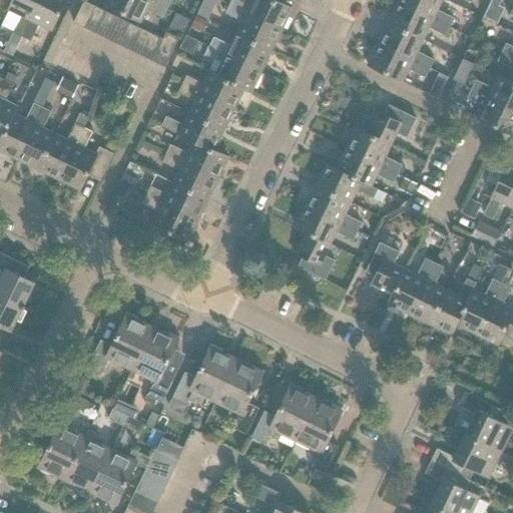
[(39,0),(13,0),(8,10),(21,16),(13,32),(8,43),(17,47),(22,36),(39,0)]
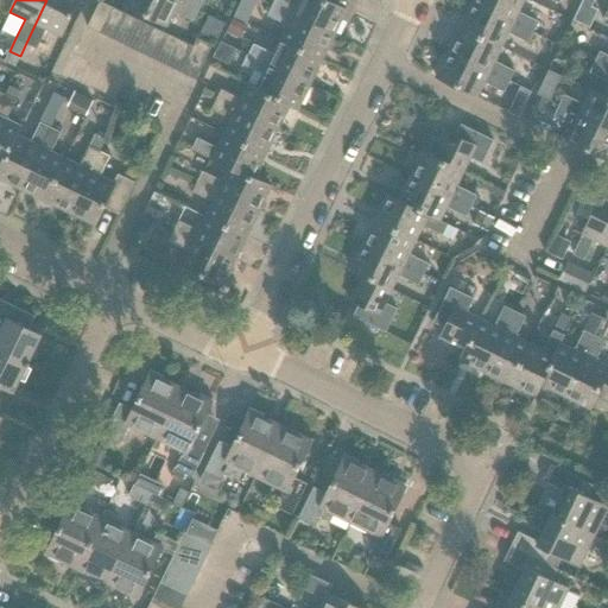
[(77,0),(46,0),(26,43),(36,49),(45,29),(61,36),(77,0)]
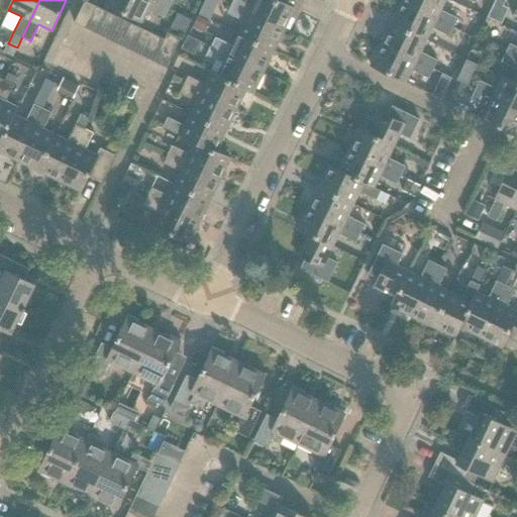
[(169,9),(150,0),(107,0),(106,5),(141,22),(147,9),(165,17),(169,9)]
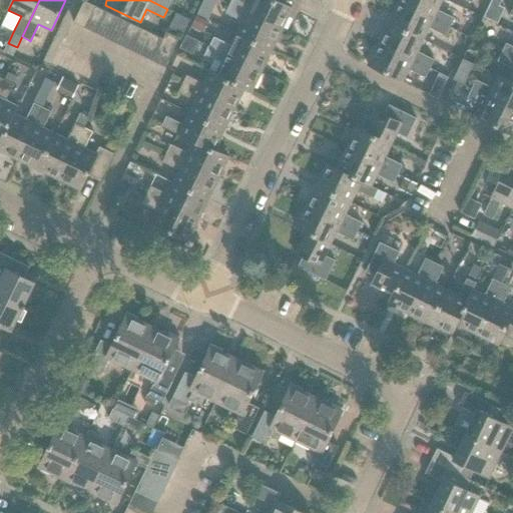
[(149,0),(167,9),(171,0),(149,0)]
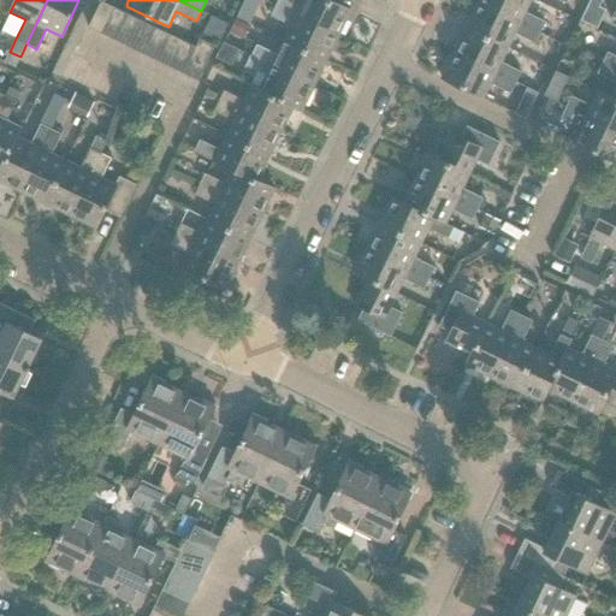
[(290,0),(278,0),(276,6),(338,36),(350,10),(329,0),(302,0),(301,5),(290,0)]
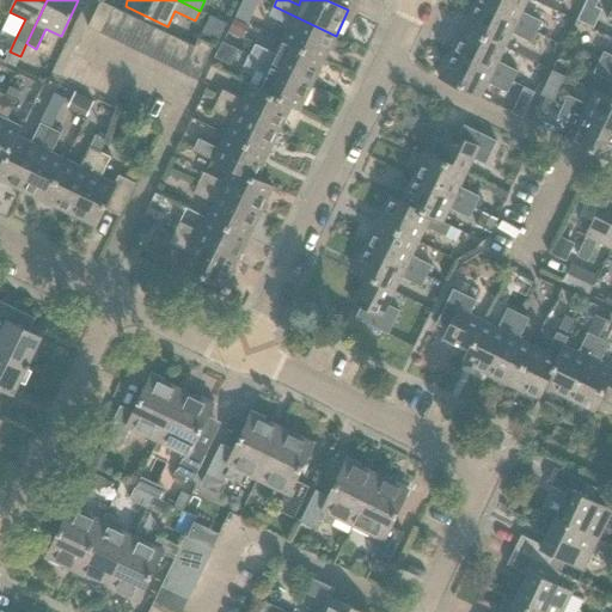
[(533,42),(540,26),(484,0),(477,0),(465,24),(507,44),(512,32),(533,42)]
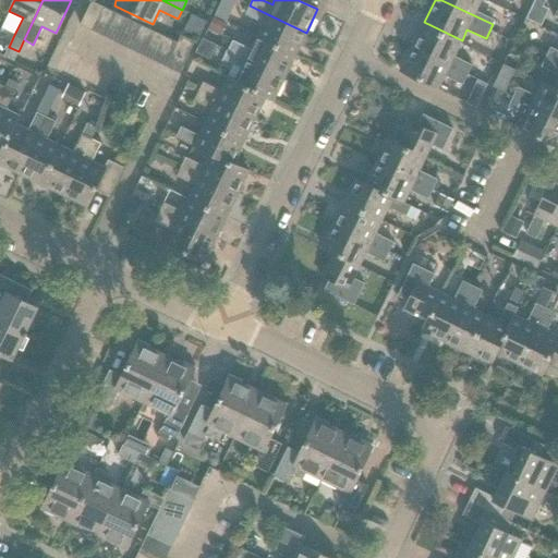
[(441,0),(493,24),(494,21),(475,12),(481,0),(441,0)]
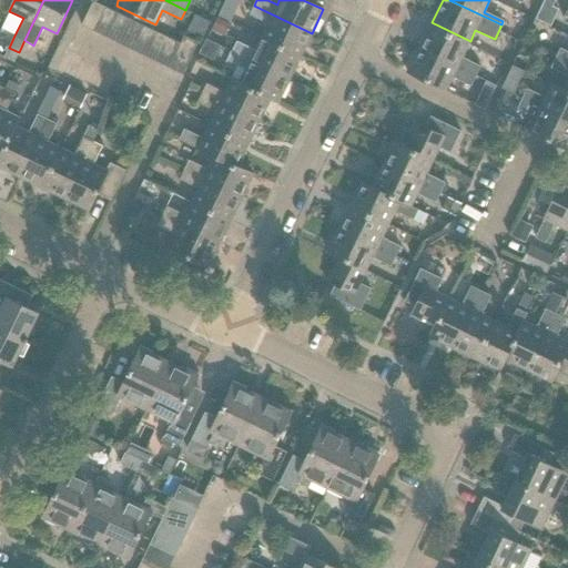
[(93,31),(105,8),(93,2),(82,26),(93,31)]
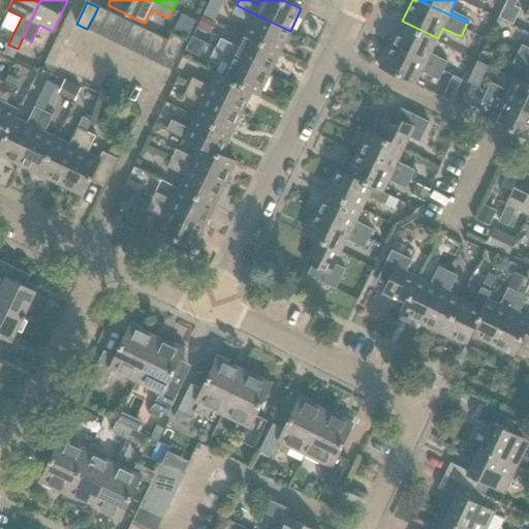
[(220,7),(210,2),(205,13),(215,19),(220,7)]
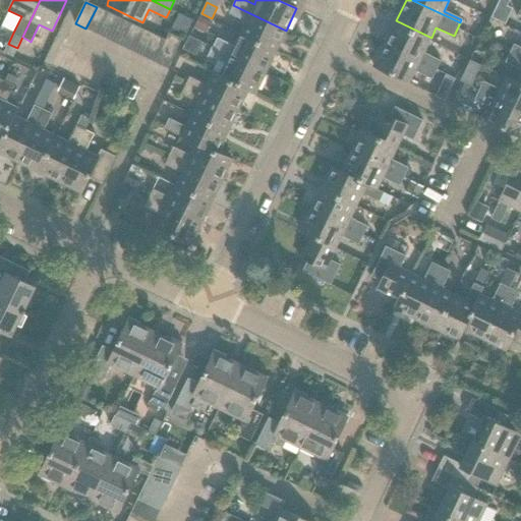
[(245,21),(239,34),(276,51),(286,31),(233,5),(229,13),(245,21)]
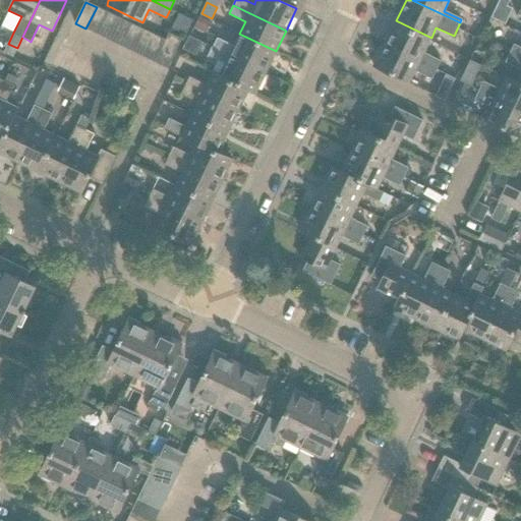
[(98,35),(108,12),(97,7),(85,29),(98,35)]
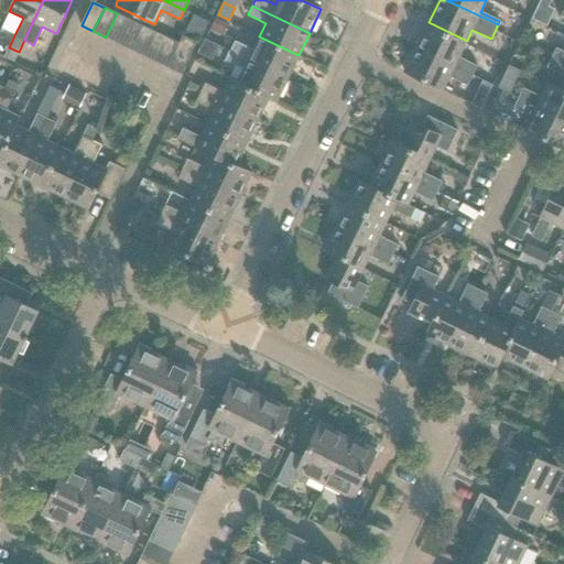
[(129,20),(117,13),(106,38),(118,43),(129,20)]
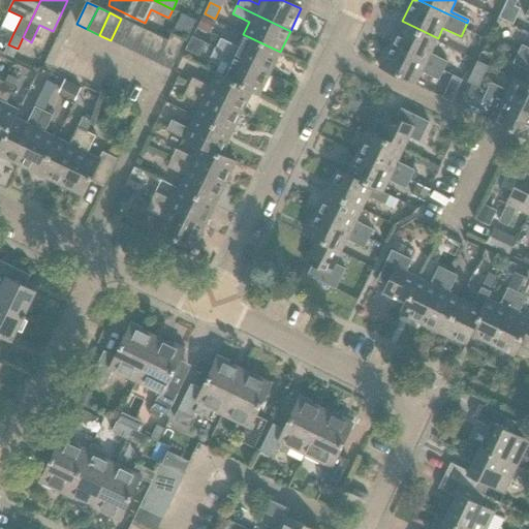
[(183,12),(176,28),(190,33),(196,19),(183,12)]
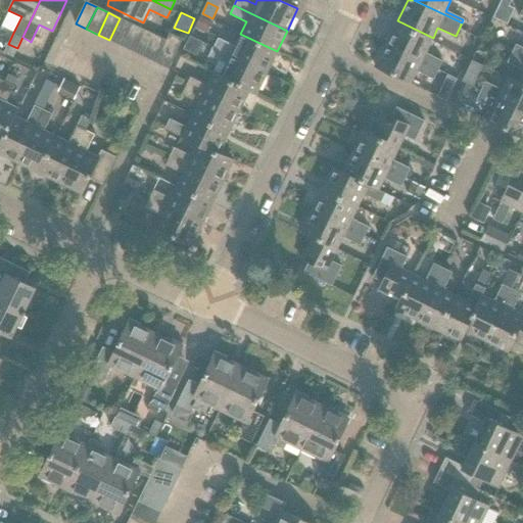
[(212,22),(201,17),(196,29),(207,34),(212,22)]
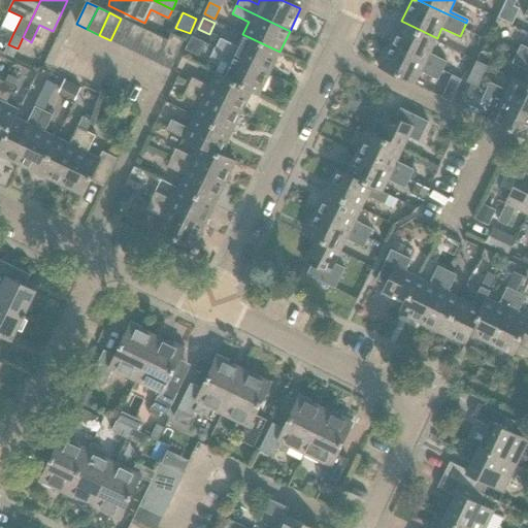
[(122,46),(133,24),(121,19),(110,40),(122,46)]
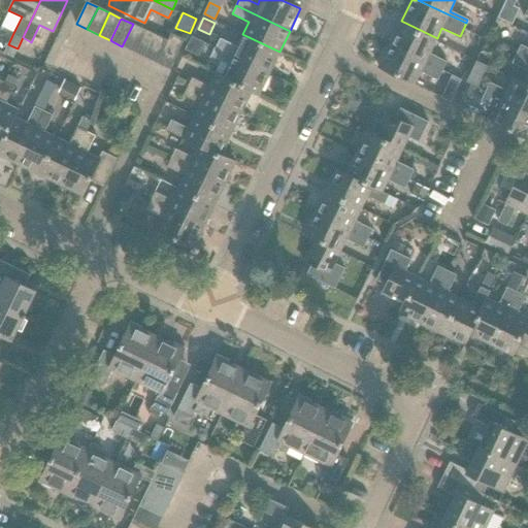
[(430,53),(437,38),(401,21),(390,44),(443,70),(448,62),(430,53)]
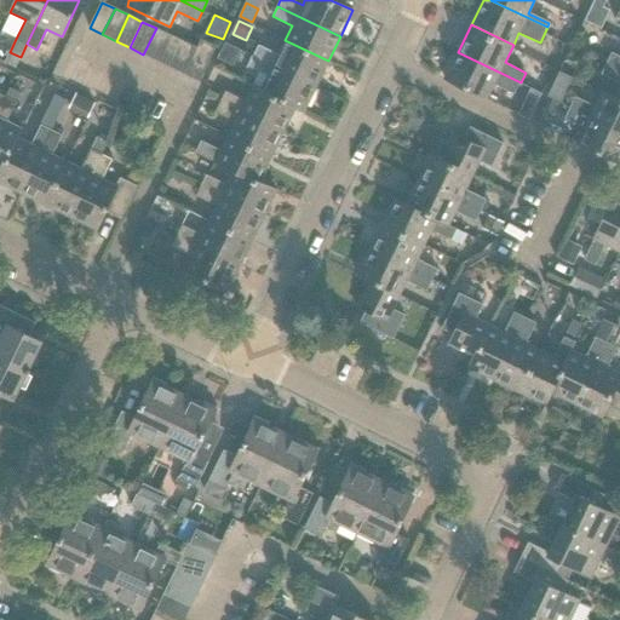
[(156,61),(170,34),(156,28),(143,55),(156,61)]
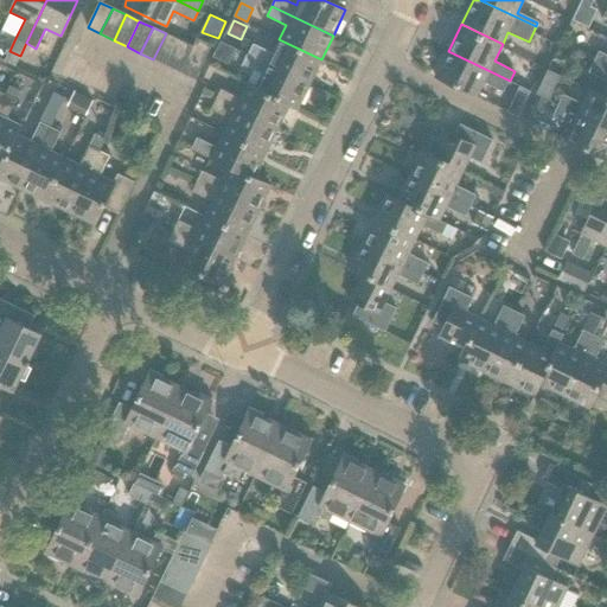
[(167,66),(179,40),(166,33),(153,59),(167,66)]
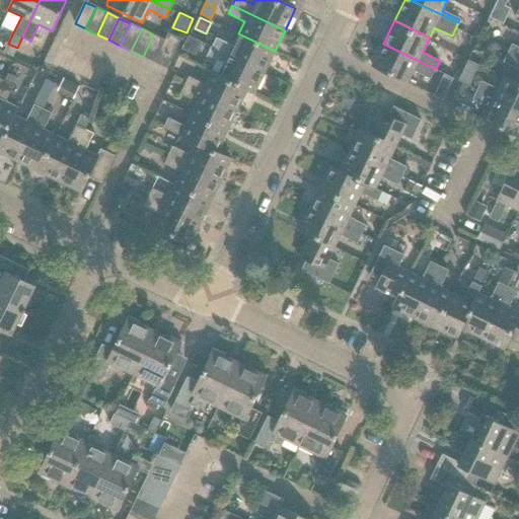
[(168,33),(165,40),(165,41),(177,47),(180,40),(168,33)]
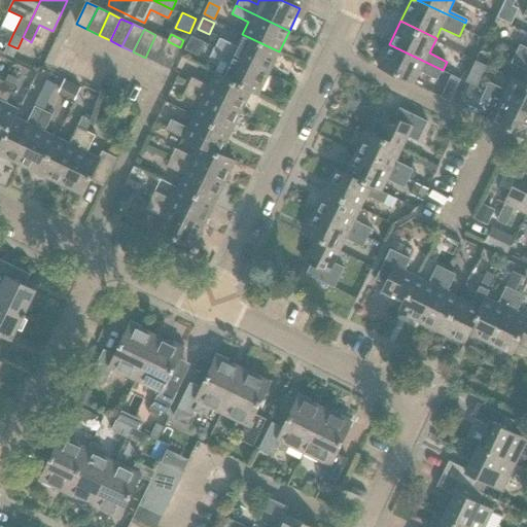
[(219,38),(215,47),(269,73),(279,51),(242,34),(237,46),(219,38)]
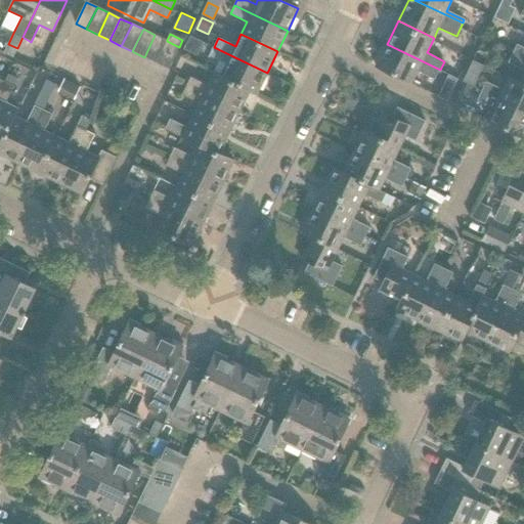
[(167,41),(167,40),(155,35),(144,57),(156,62),(166,41),(167,41)]
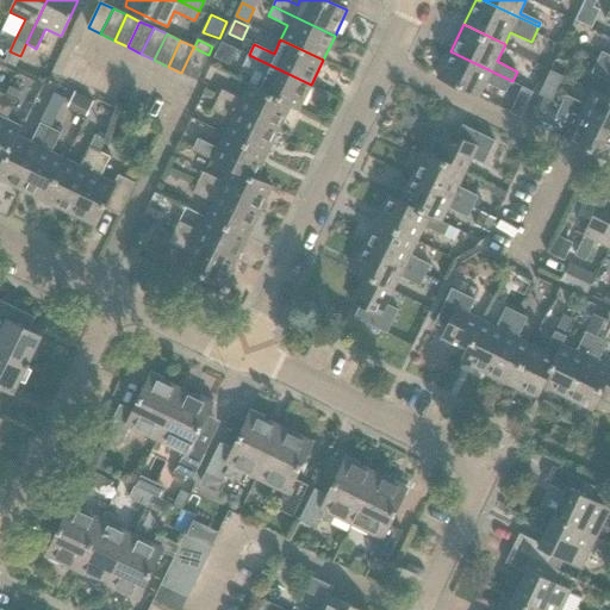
[(197,81),(209,55),(194,48),(193,48),(181,73),(197,81)]
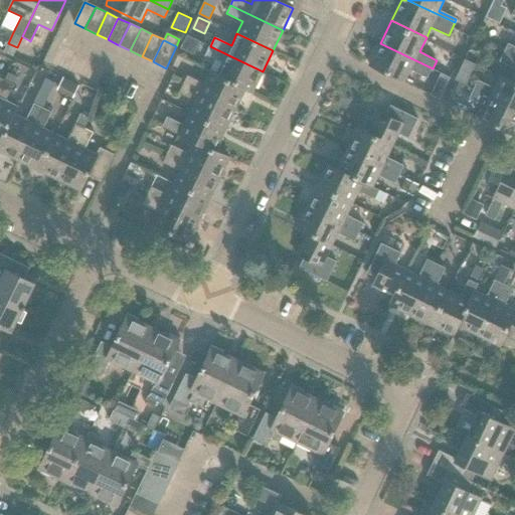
[(428,77),(433,68),(380,43),(369,66),(404,83),(410,69),(428,77)]
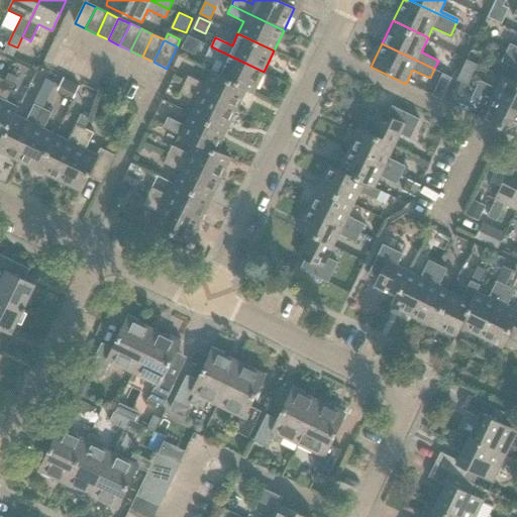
[(516,48),(510,45),(506,55),(516,60),(516,48)]
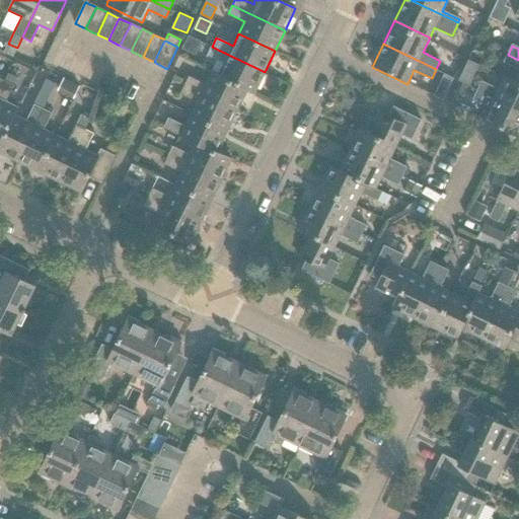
[(225,64),(220,75),(219,76),(247,89),(246,90),(254,93),(265,72),(212,47),(208,55),(225,64)]
